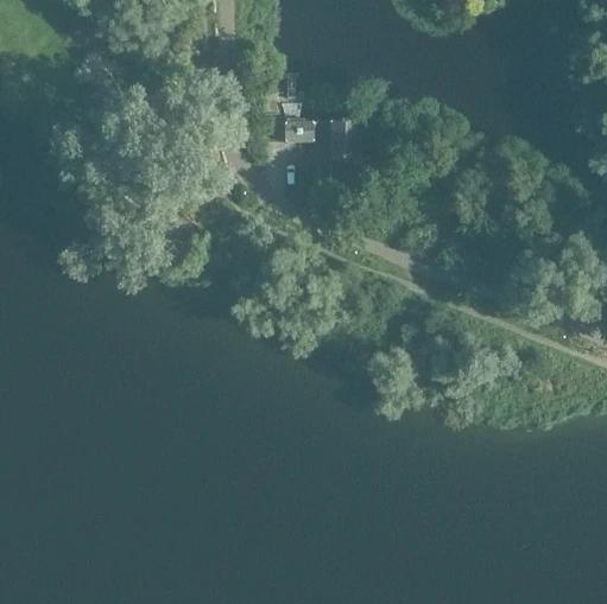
[(299,101),(280,102),(285,116),(296,116),(299,101)]
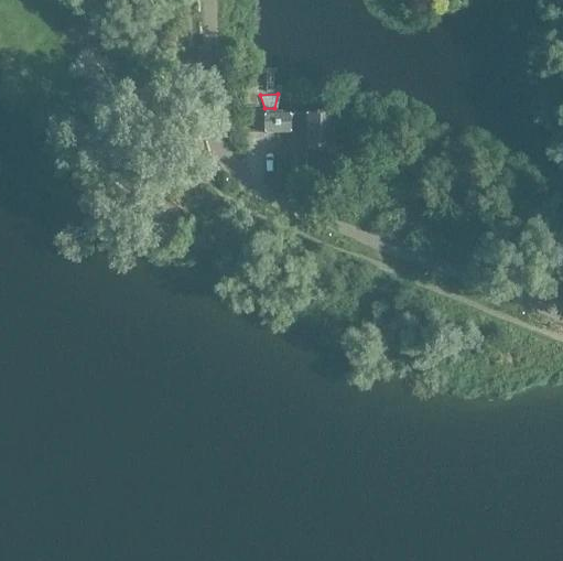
[(306,122),(306,111),(291,112),(291,122),(306,122)]
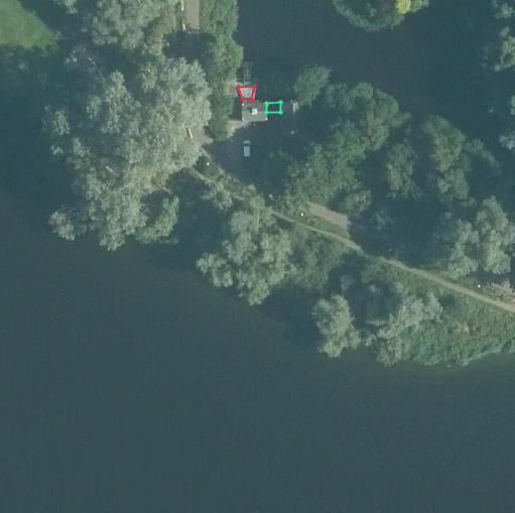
[(305,134),(305,102),(280,102),(280,112),(281,135),(305,134)]
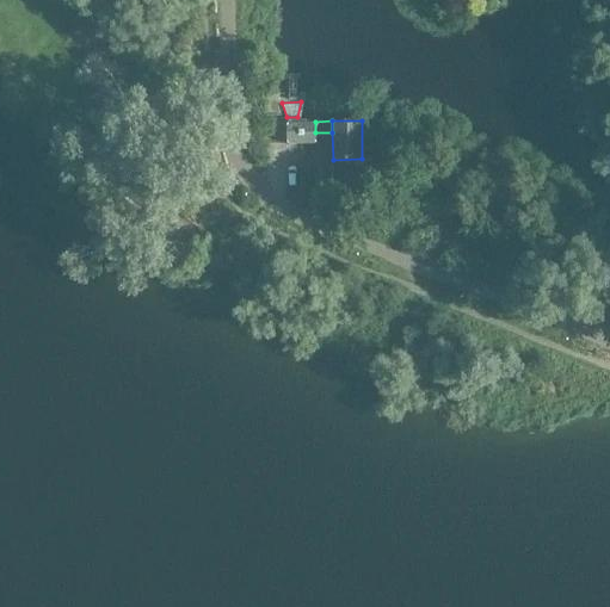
[(315,132),(315,122),(287,122),(287,141),(315,141),(315,132)]
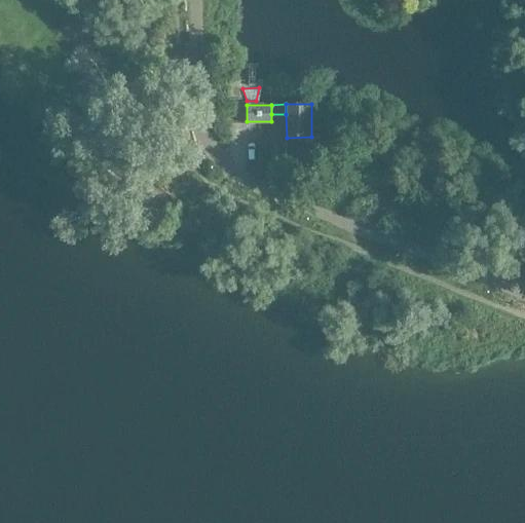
[(360,166),(363,156),(352,154),(350,164),(360,166)]
